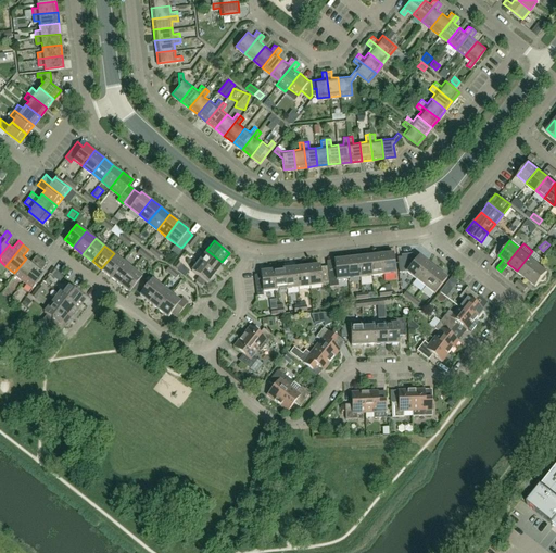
[(143,255),(147,251),(140,247),(138,250),(143,255)]
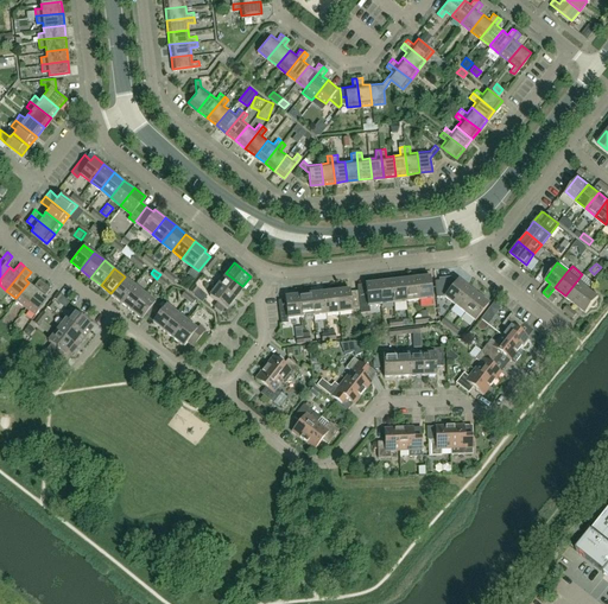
[(242,286),(226,273),(217,284),(234,297),(242,286)]
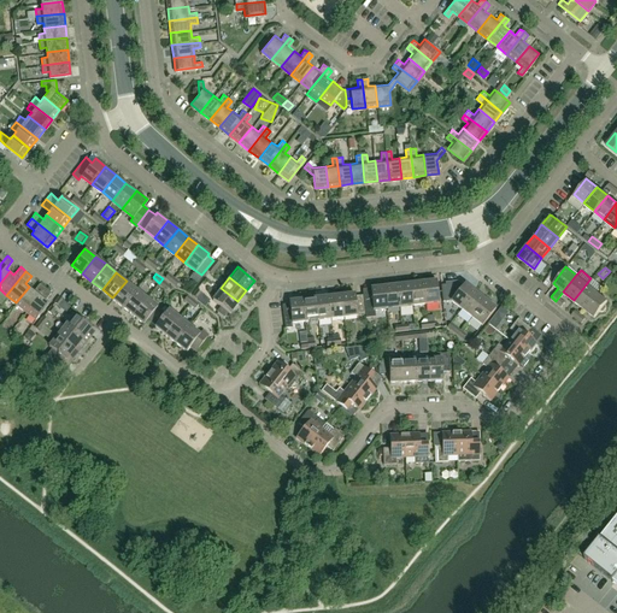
[(587,283),(574,300),(583,307),(597,292),(601,284),(592,277),(591,278),(587,283)]
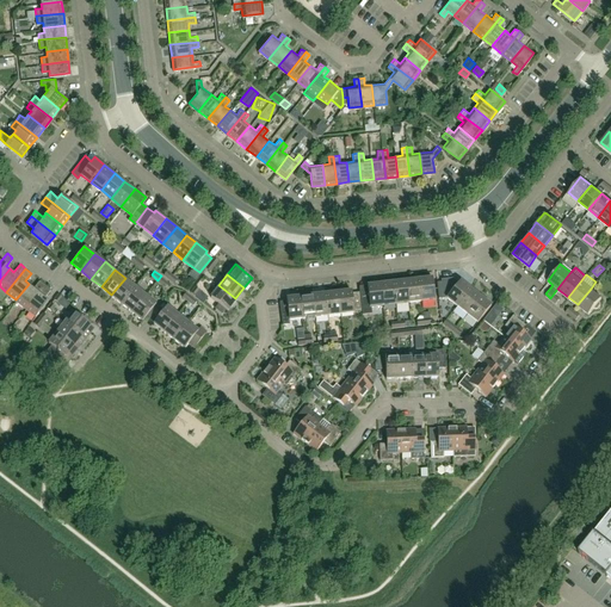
[(165,285),(168,282),(161,276),(158,280),(165,285)]
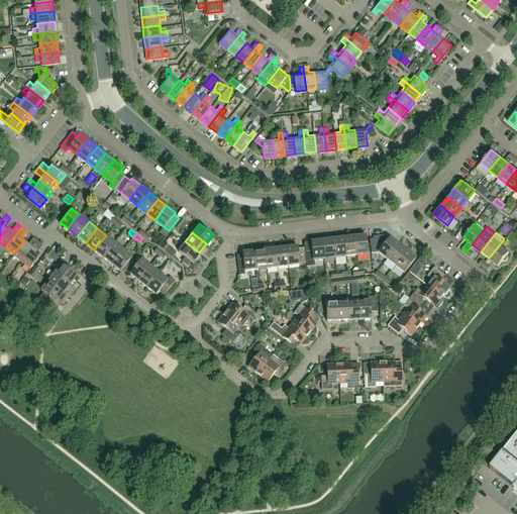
[(368,251),(366,233),(354,234),(356,252),(368,251)]
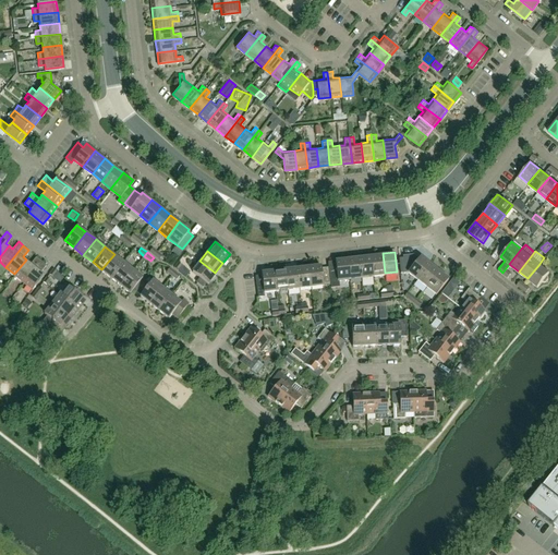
[(417,278),(429,263),(420,255),(419,256),(413,252),(402,253),(403,262),(410,267),(408,270),(417,278)]
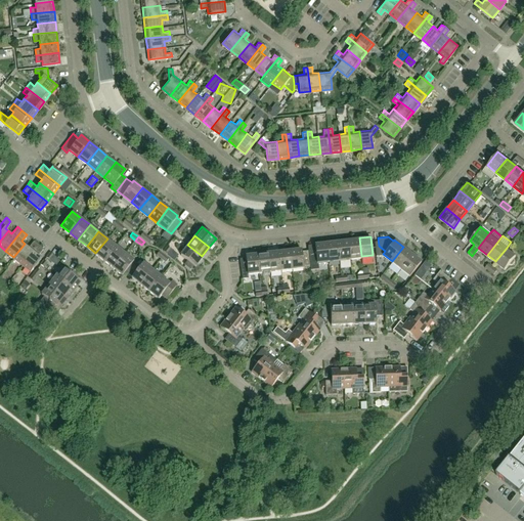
[(361,256),(359,237),(348,240),(350,258),(361,256)]
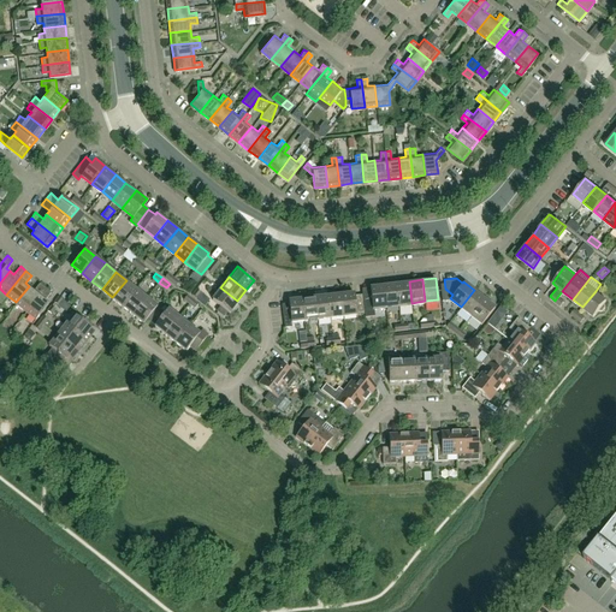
[(123,306),(136,287),(126,280),(112,297),(123,306)]
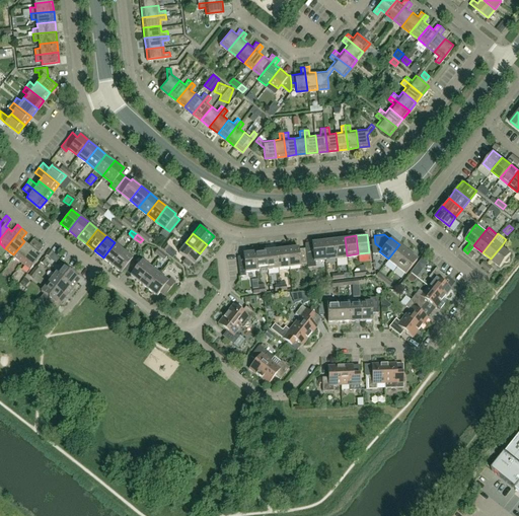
[(21,262),(38,241),(33,237),(27,243),(24,241),(13,254),(21,262)]
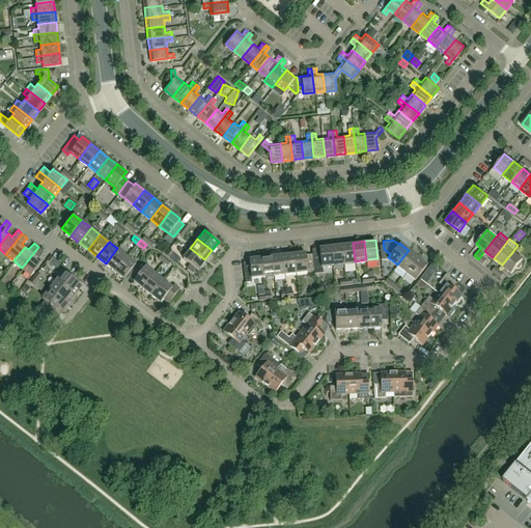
[(355,261),(353,243),(341,244),(343,262),(355,261)]
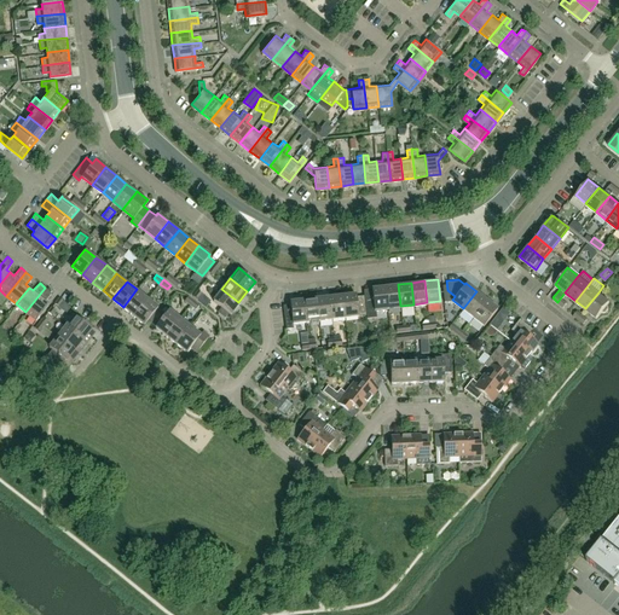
[(400,306),(398,284),(385,285),(387,307),(400,306)]
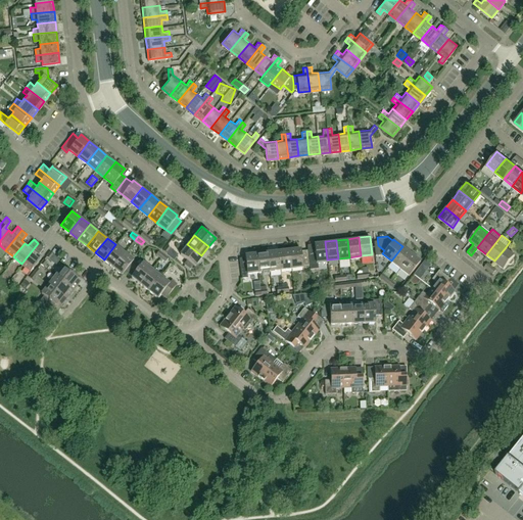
[(327,260),(325,241),(314,243),(316,261),(327,260)]
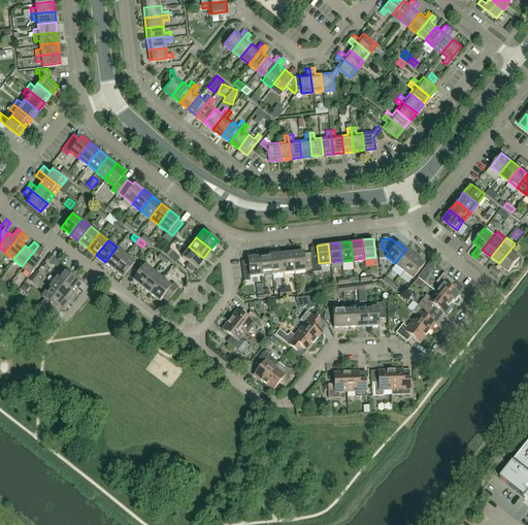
[(30,272),(41,259),(38,256),(43,249),(38,245),(22,266),(30,272)]
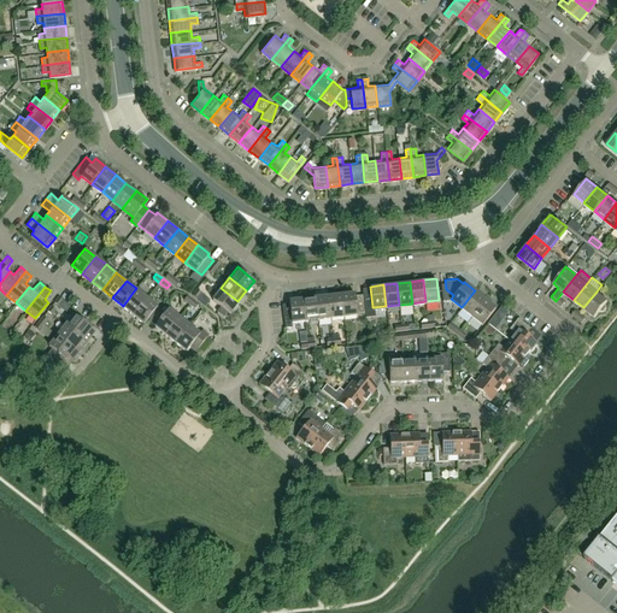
[(133,313),(146,296),(136,288),(123,306),(133,313)]
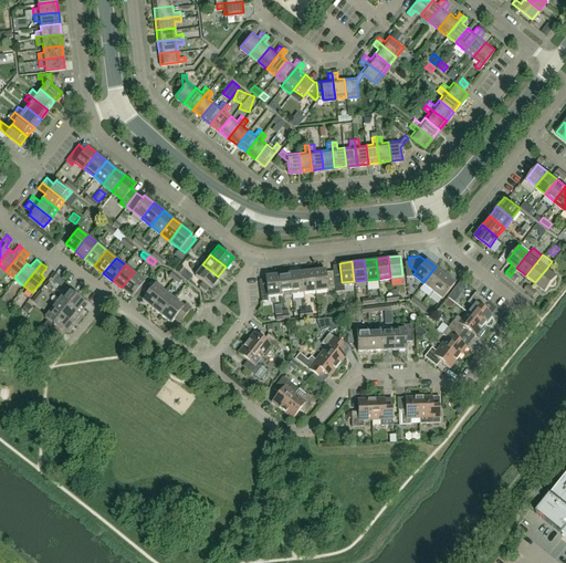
[(218,277),(202,264),(195,273),(202,280),(199,284),(206,290),(209,285),(210,287),(218,277)]
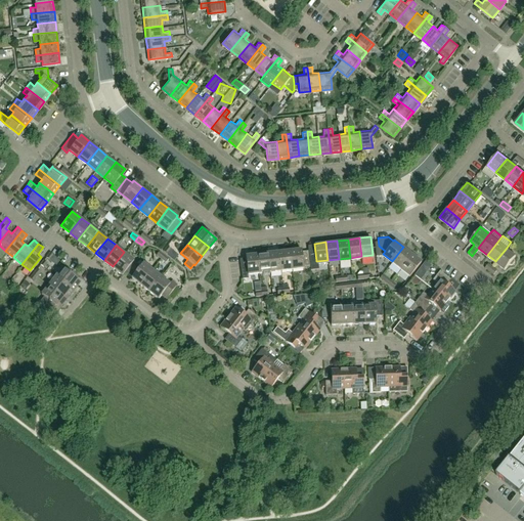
[(400,267),(411,253),(403,247),(392,261),(400,267)]
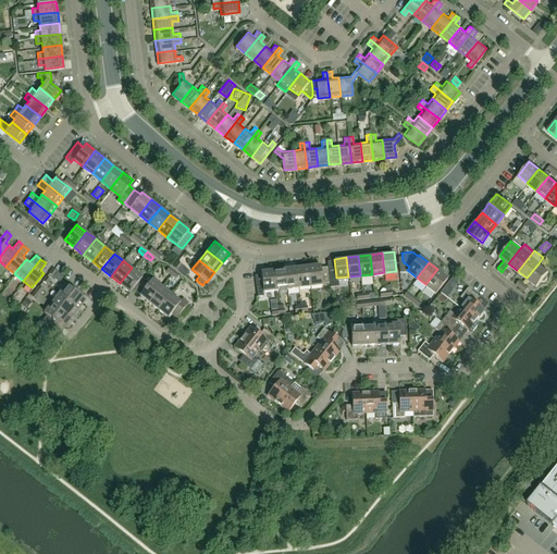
[(330,282),(327,265),(320,266),(320,263),(308,265),(310,284),(322,283),(330,282)]
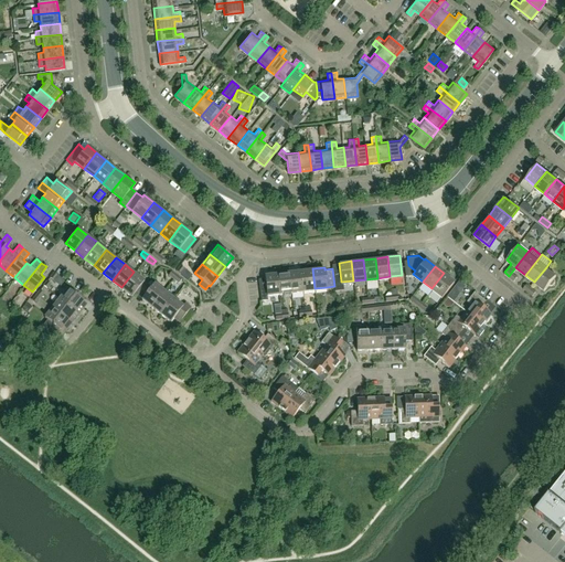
[(555,281),(555,278),(554,277),(556,275),(546,267),(534,282),(544,289),(550,283),(551,284),(552,284),(555,281)]
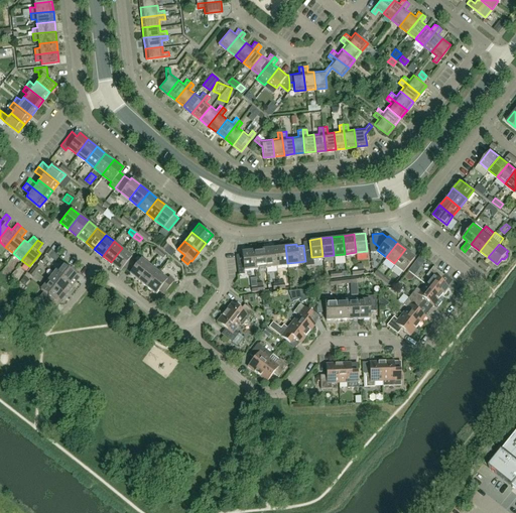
[(287,263),(285,245),(274,247),(276,265),(287,263)]
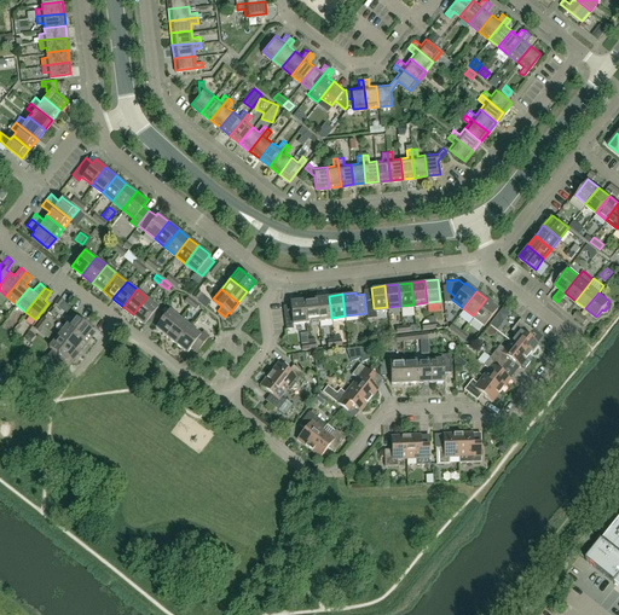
[(331,318),(329,296),(317,297),(319,319),(331,318)]
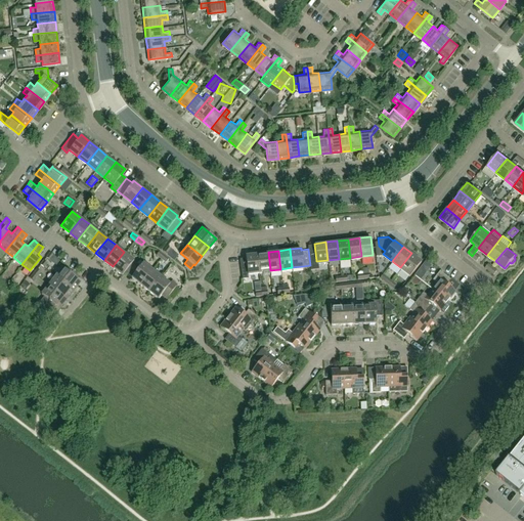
[(122,273),(133,259),(124,252),(113,266),(122,273)]
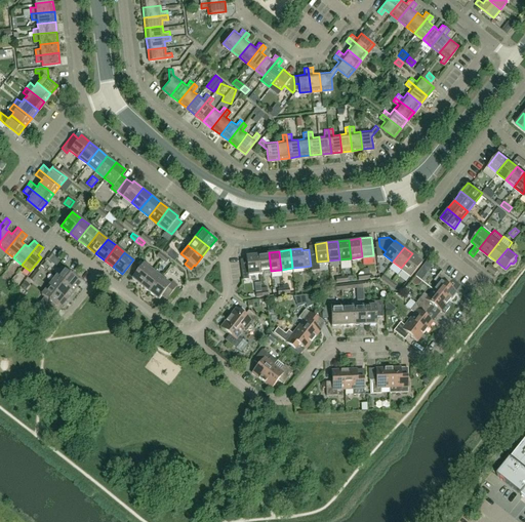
[(271,271),(269,252),(257,253),(259,272),(271,271)]
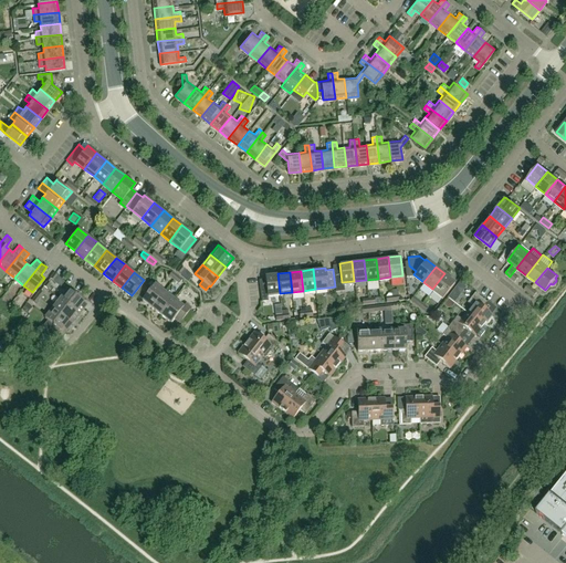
[(280,293),(278,273),(265,274),(265,278),(259,278),(261,300),(268,299),(268,294),(280,293)]
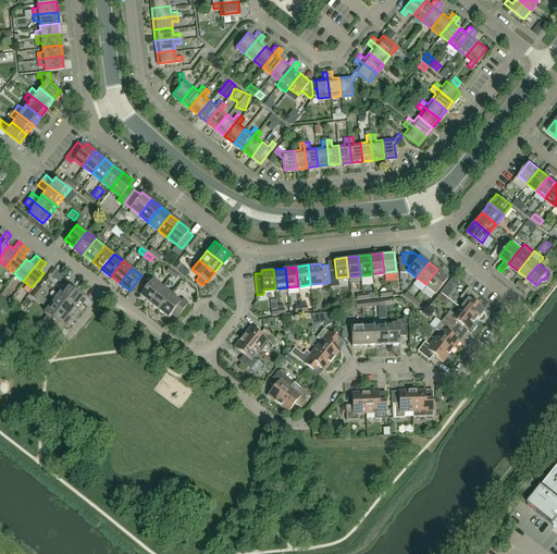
[(435,292),(447,277),(437,269),(425,284),(435,292)]
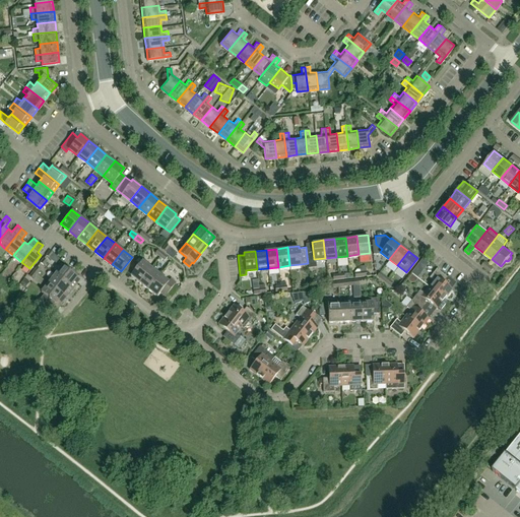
[(53,252),(49,256),(56,261),(59,257),(53,252)]
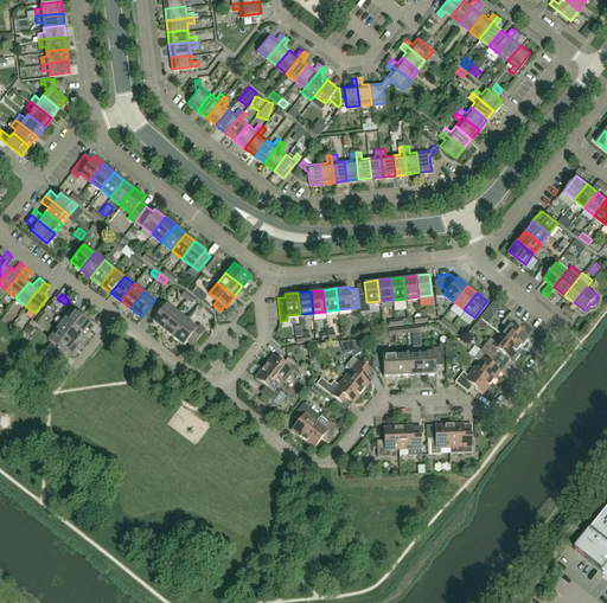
[(492,300),(489,306),(494,310),(499,306),(492,300)]
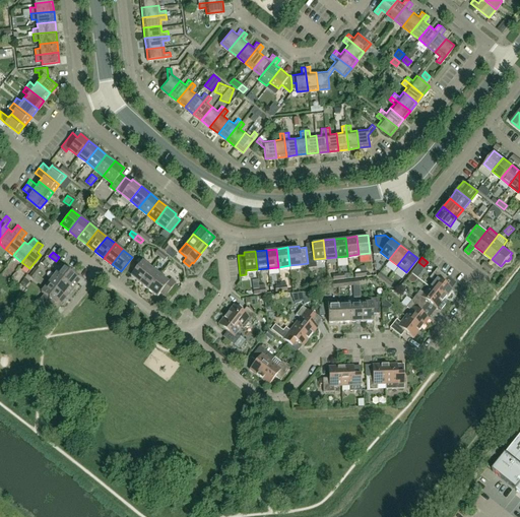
[(139,280),(150,266),(141,259),(130,273),(139,280)]
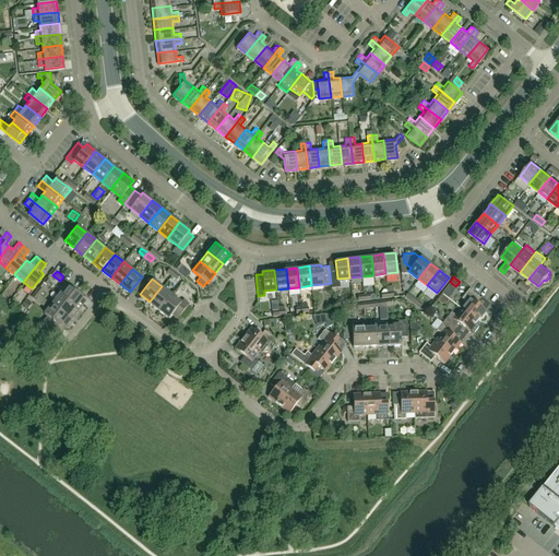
[(86,299),(67,284),(59,293),(79,309),(86,299)]
